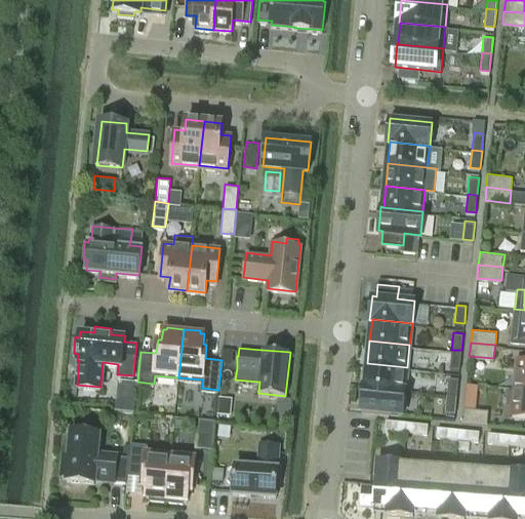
[(461,350),(451,350),(449,366),(459,367),(461,350)]
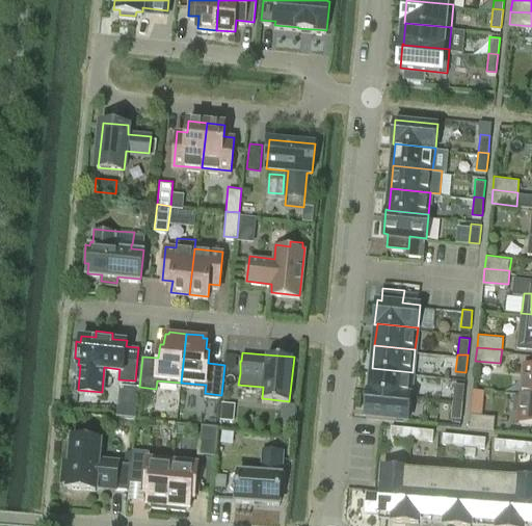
[(531,363),(526,363),(523,392),(531,392),(531,363)]
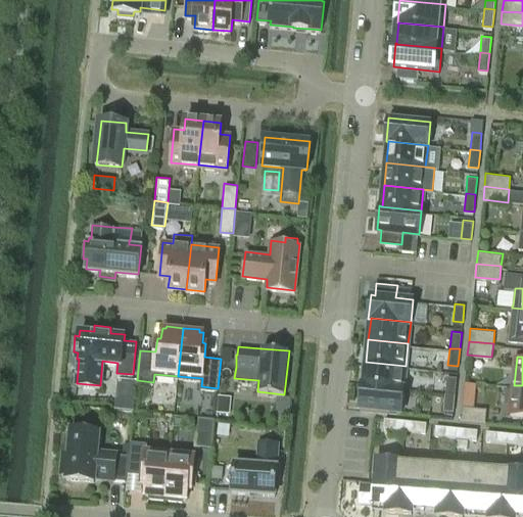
[(366,362),(364,383),(403,387),(406,366),(366,362)]
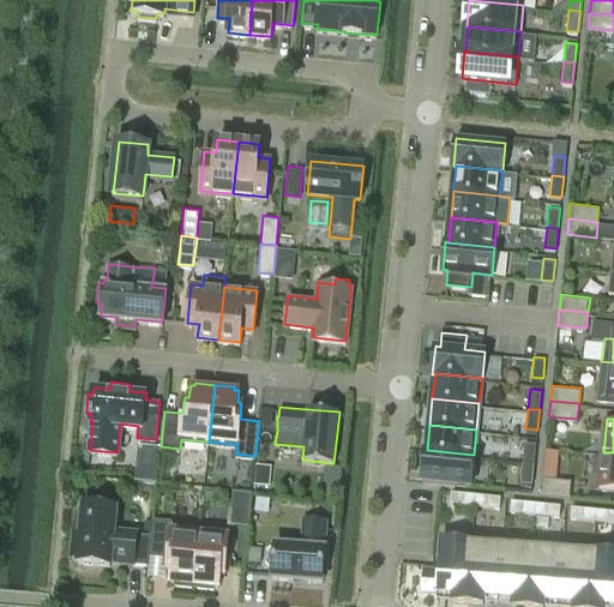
[(525,440),(523,461),(534,461),(536,442),(525,440)]
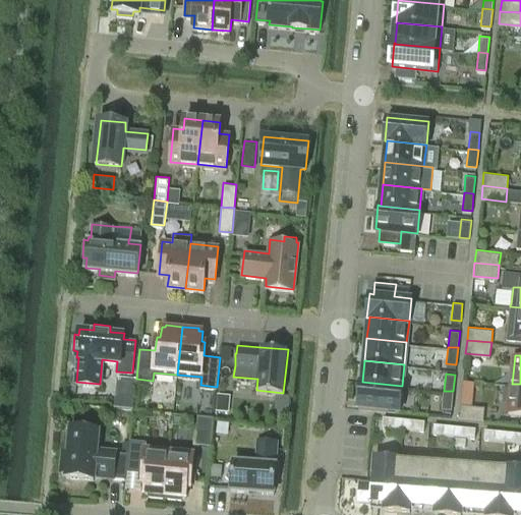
[(362,382),(360,381),(358,405),(400,409),(402,386),(362,382)]
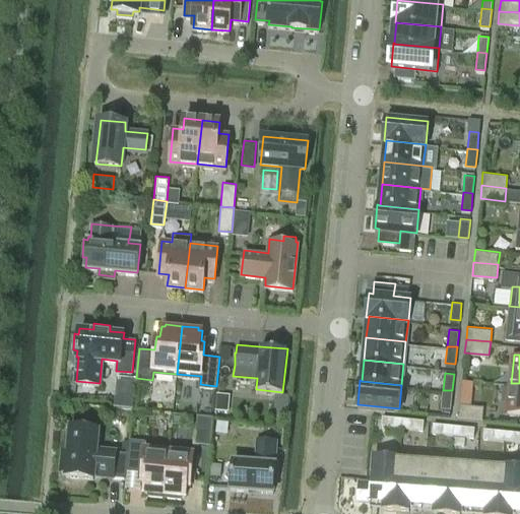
[(519,383),(511,383),(508,410),(519,411),(519,383)]
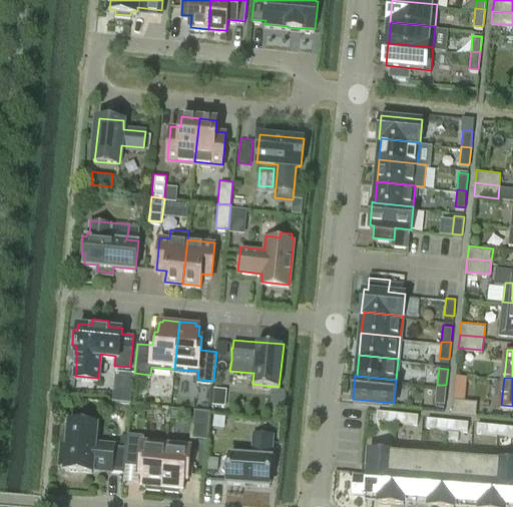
[(213,384),(211,401),(224,403),(226,386),(213,384)]
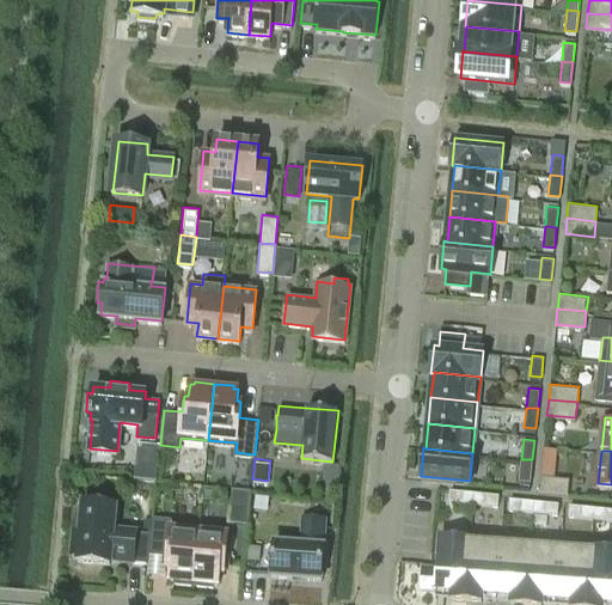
[(532,459),(521,459),(519,478),(531,480),(532,459)]
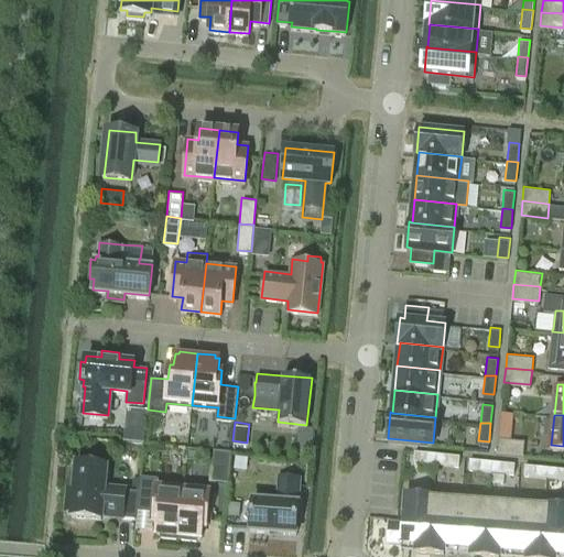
[(498,436),(497,450),(523,454),(524,439),(498,436)]
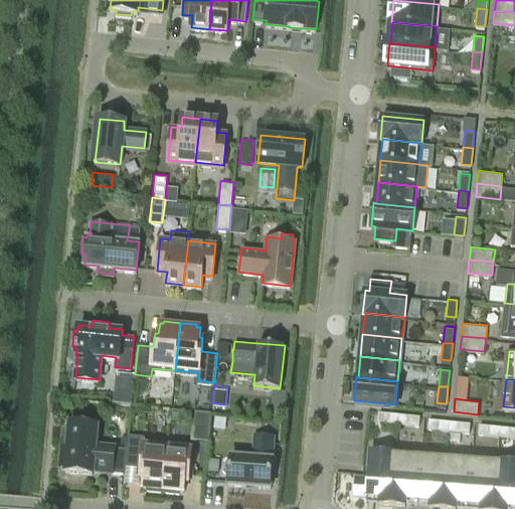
[(195,408),(192,438),(208,439),(211,410),(195,408)]
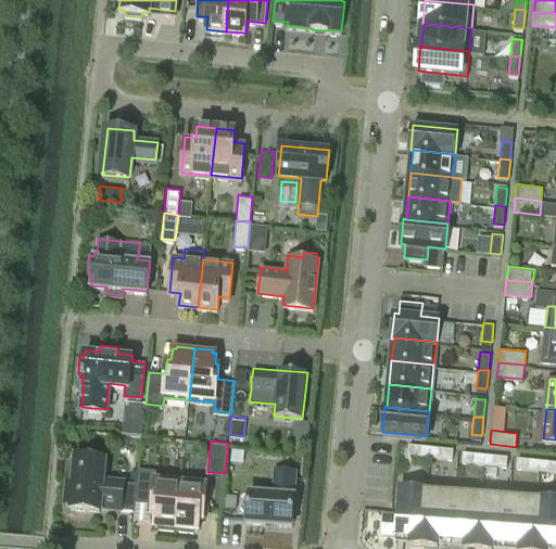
[(430,455),(431,445),(408,443),(407,452),(430,455)]
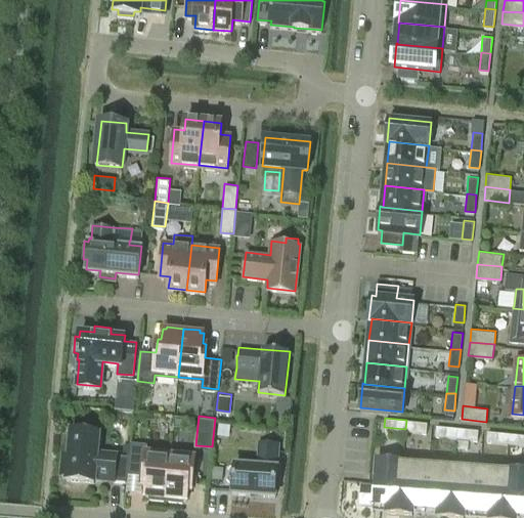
[(406,420),(405,429),(426,431),(427,422),(406,420)]
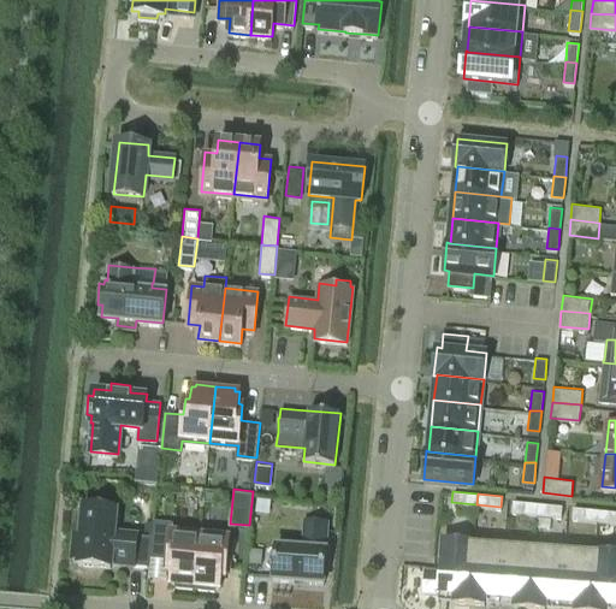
[(537,513),(538,502),(513,500),(511,509),(537,513)]
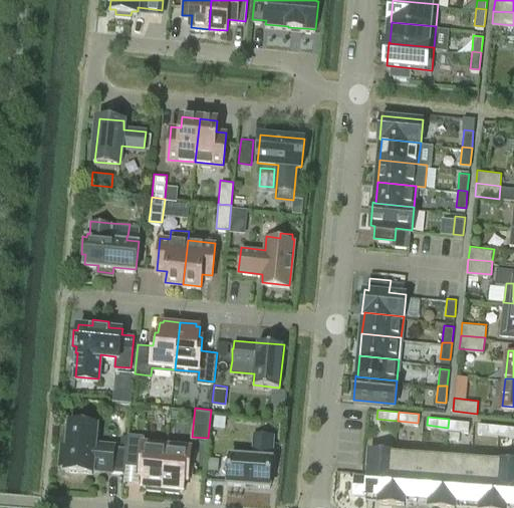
[(469,421),(449,419),(448,428),(468,430),(469,421)]
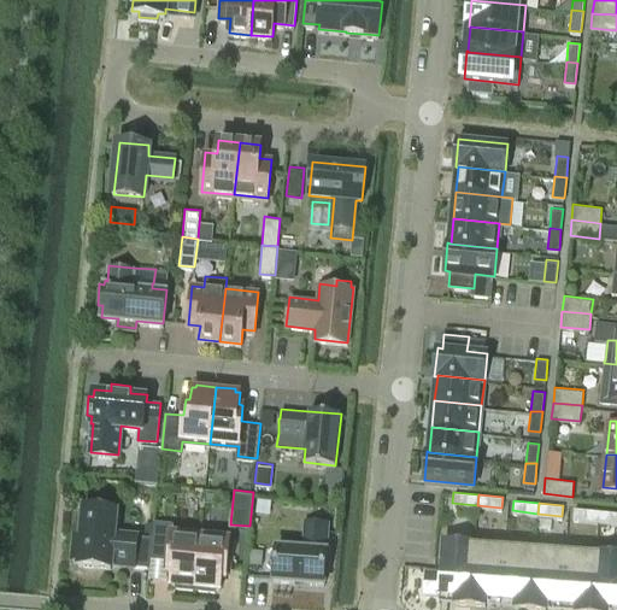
[(76,535),(74,558),(80,558),(78,562),(111,565),(111,557),(134,559),(133,564),(148,565),(152,535),(113,532),(116,509),(84,505),(81,535),(76,535)]
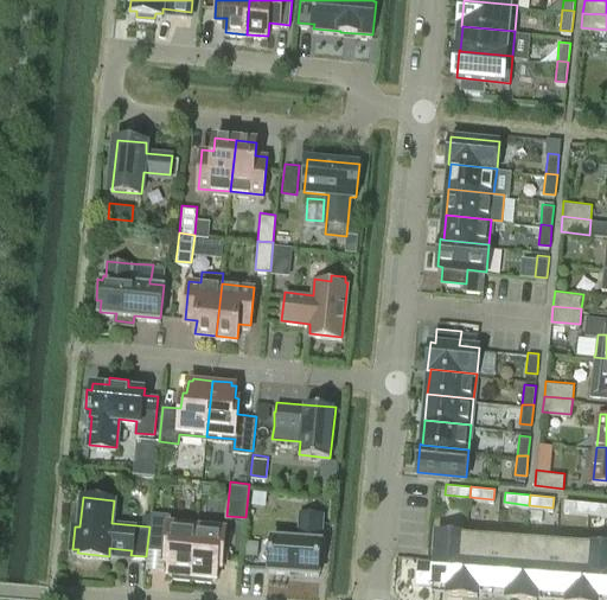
[(588,511),(589,500),(564,498),(563,509),(588,511)]
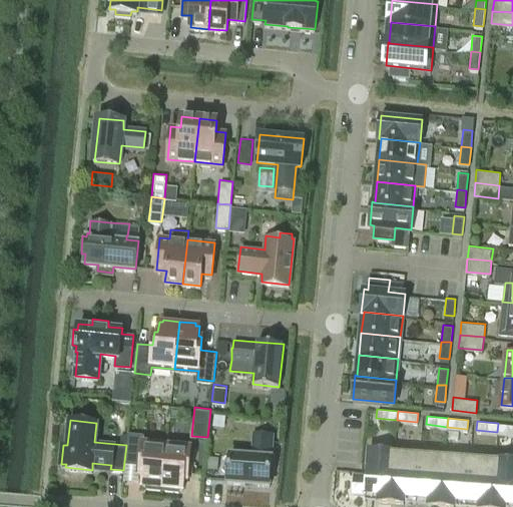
[(512,424),(498,423),(497,432),(512,433),(512,424)]
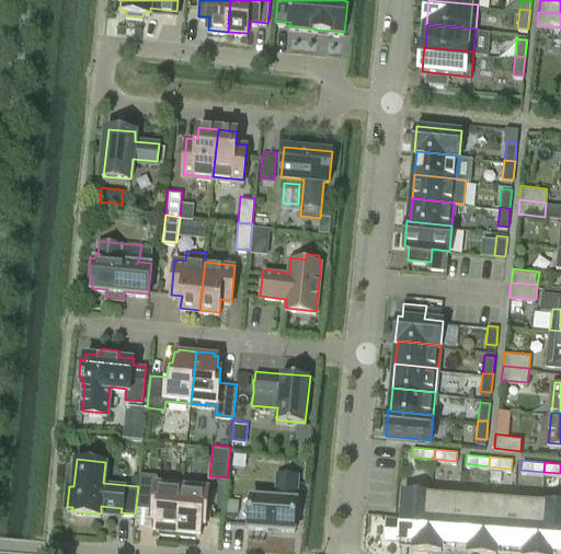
[(251,495),(249,526),(268,527),(270,527),(274,527),(274,528),(275,528),(276,527),(295,529),(299,472),(277,471),(275,496),(251,495)]
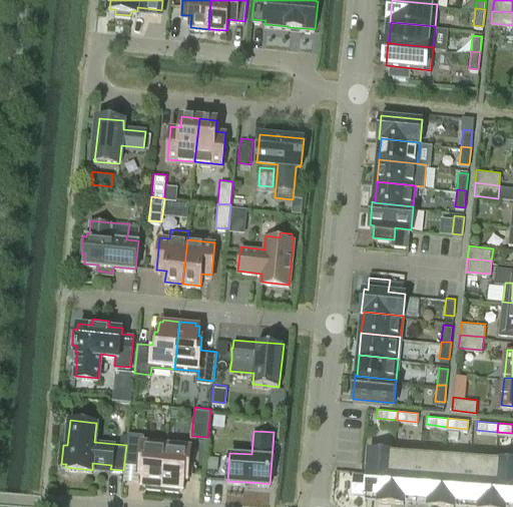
[(167,444),(168,436),(128,432),(125,462),(140,463),(139,472),(143,473),(142,483),(146,484),(146,486),(162,488),(167,444)]
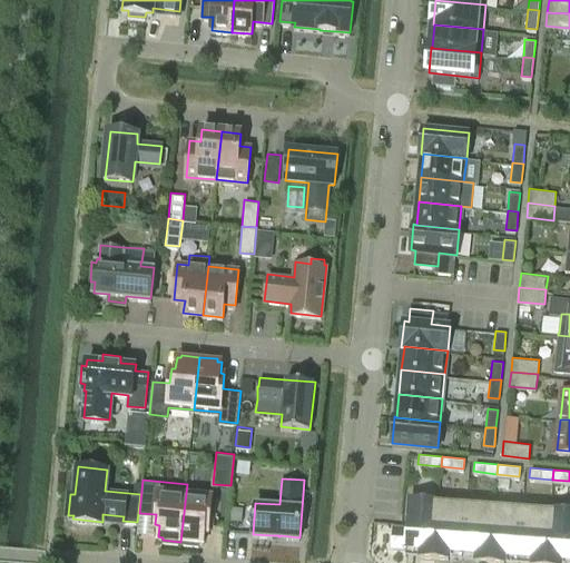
[(186,493),(180,542),(198,543),(198,541),(203,542),(204,530),(208,530),(212,496),(186,493)]
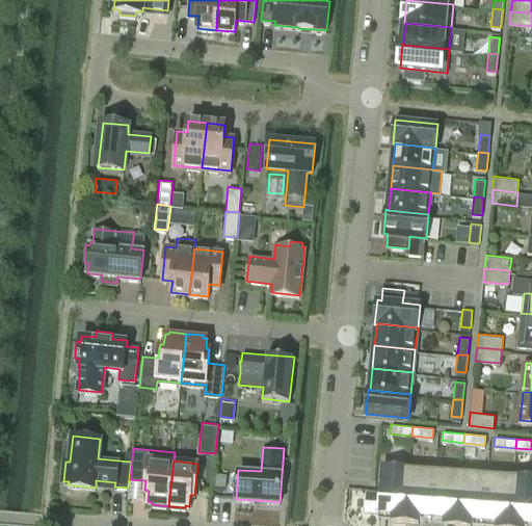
[(405,520),(409,468),(382,466),(380,492),(368,491),(367,509),(393,510),(393,519),(405,520)]
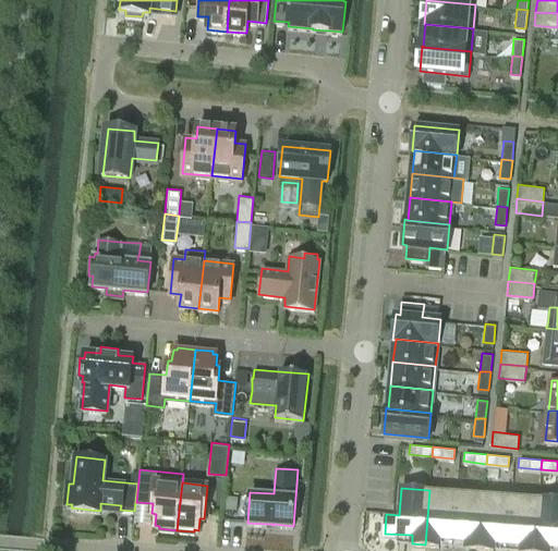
[(457,492),(429,490),(425,545),(439,546),(439,537),(453,538),(457,492)]
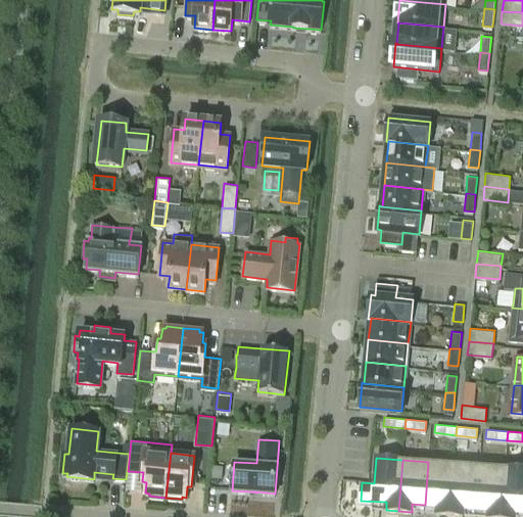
[(454,463),(428,462),(425,505),(437,506),(437,513),(449,514),(454,463)]
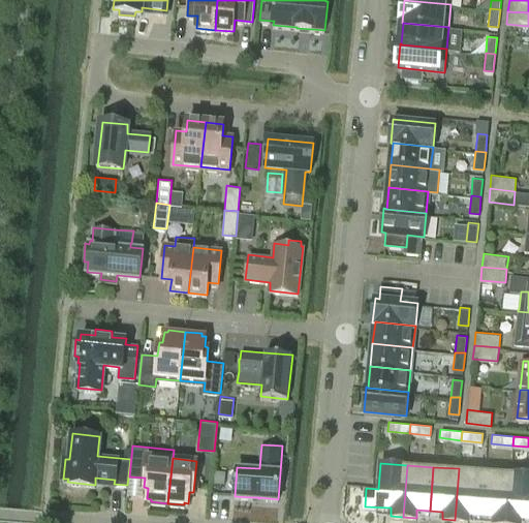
[(485,470),(459,468),(455,520),(468,521),(469,514),(481,515),(485,470)]
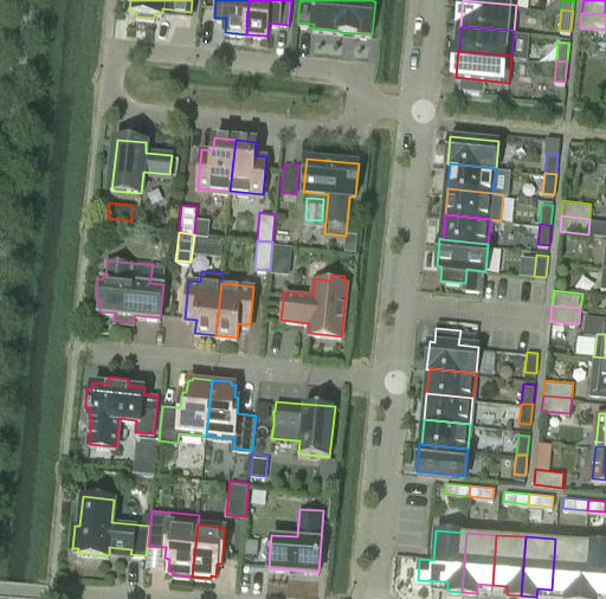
[(580,598),(585,541),(555,539),(552,590),(566,591),(565,598),(580,598)]
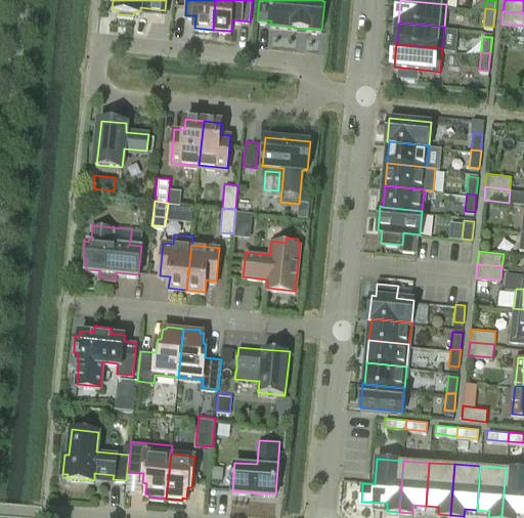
[(523,469),(506,468),(501,517),(515,517),(516,513),(523,513),(523,469)]
